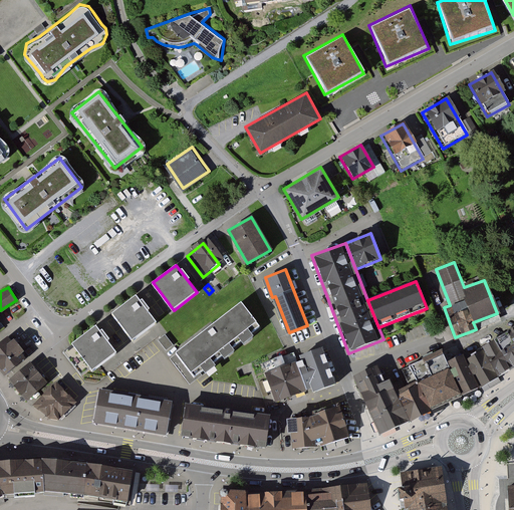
[(136,295),(112,312),(134,340),(157,322),(136,295)]
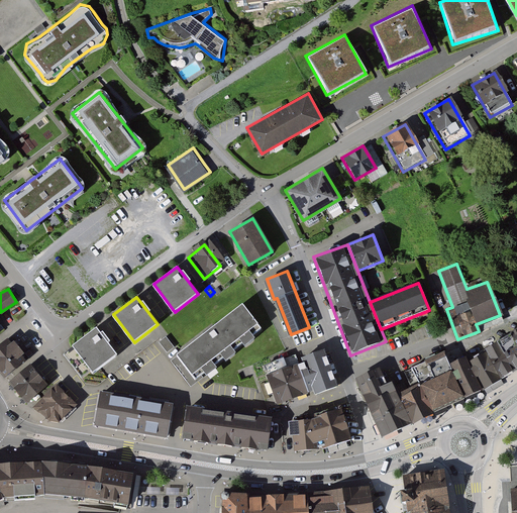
[(257,335),(236,308),(172,358),(194,386),(257,335)]
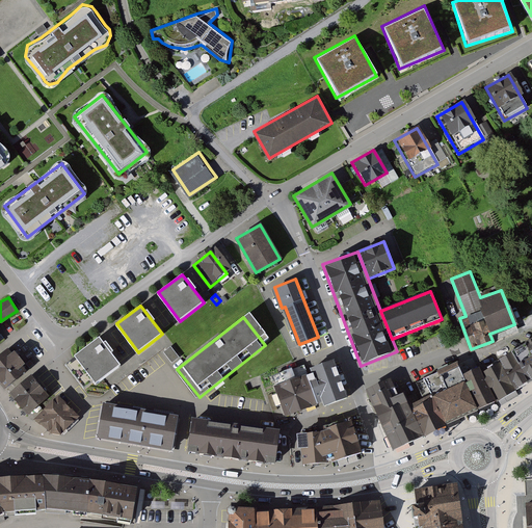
[(100,337),(67,362),(85,387),(91,381),(96,387),(122,367),(100,337)]
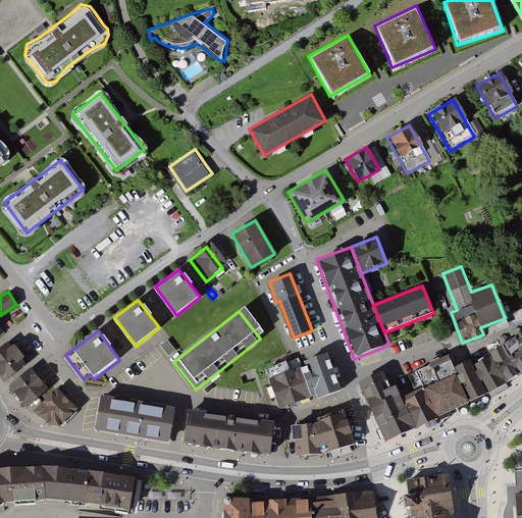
[(18,331),(0,345),(0,374),(5,381),(37,355),(18,331)]
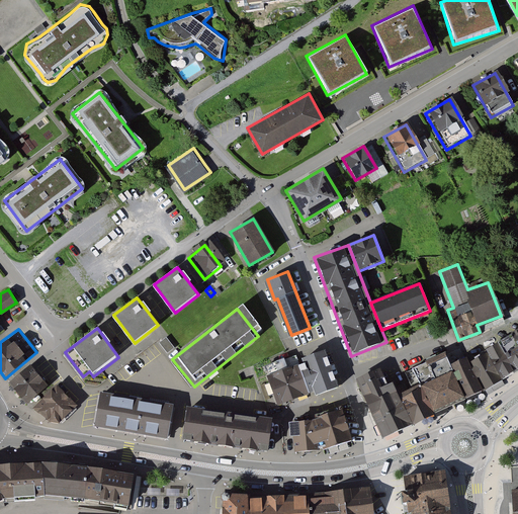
[(509,335),(496,343),(512,372),(517,368),(517,349),(514,343),(509,335)]
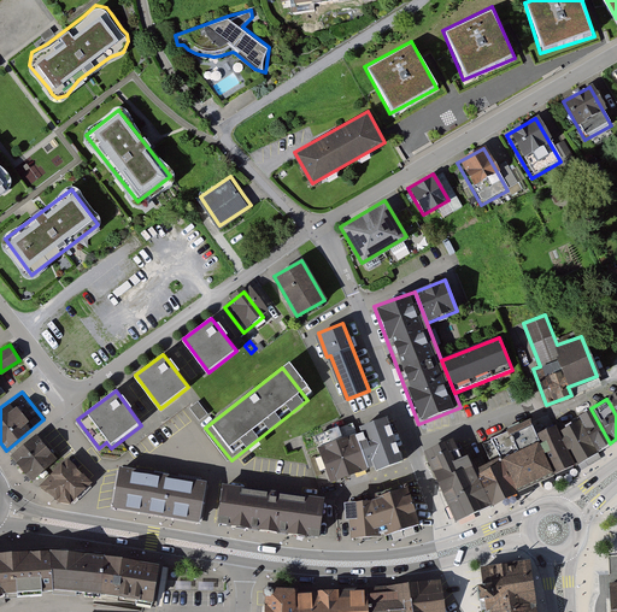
[(209,412),(199,400),(192,405),(201,417),(209,412)]
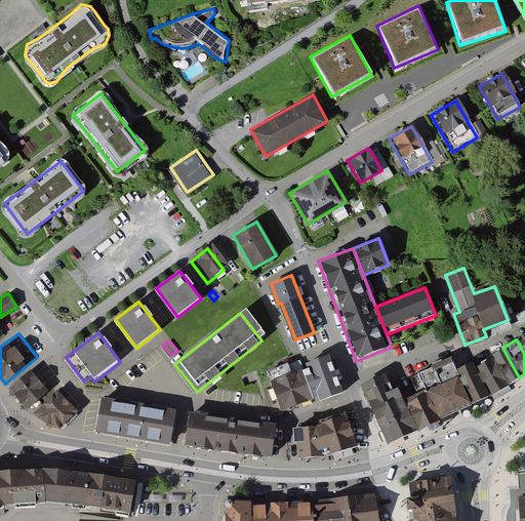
[(508,384),(519,377),(502,348),(490,355),(491,356),(508,384)]
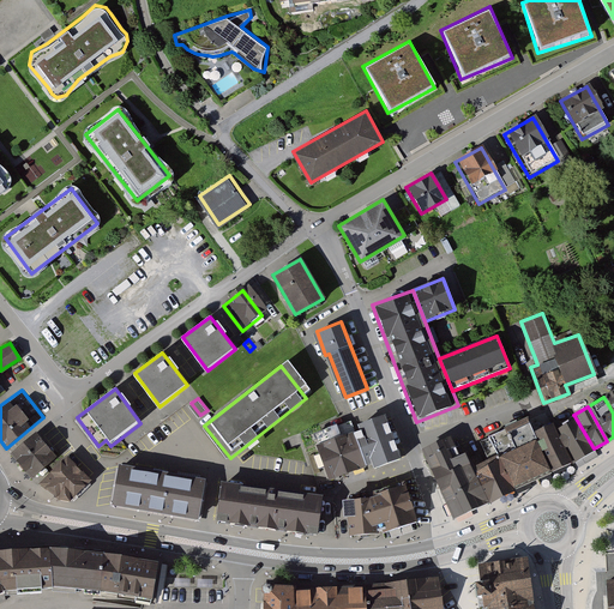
[(387,412),(354,424),(368,465),(403,453),(387,412)]
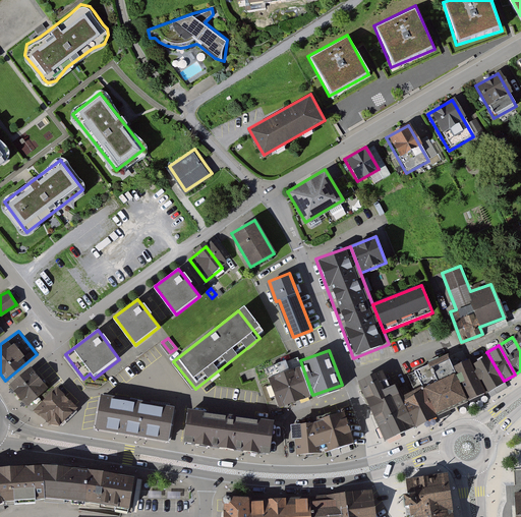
[(485,392),(504,381),(487,353),(472,362),(485,392)]
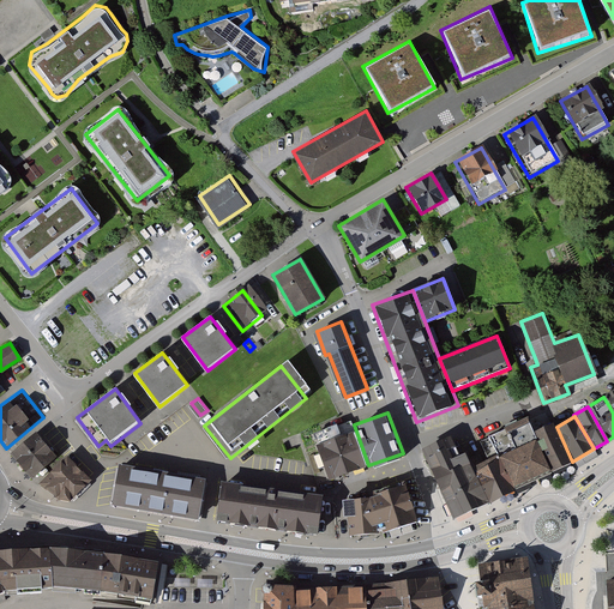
[(509,490),(551,472),(534,432),(528,418),(506,428),(488,436),(499,458),(494,459),(509,490)]
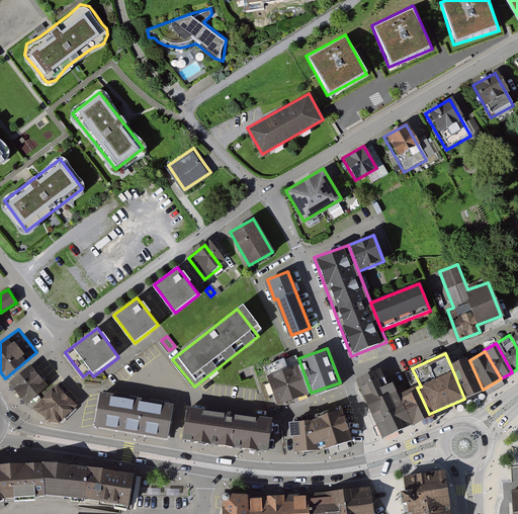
[(464,399),(483,390),(469,360),(467,356),(450,364),(464,399)]
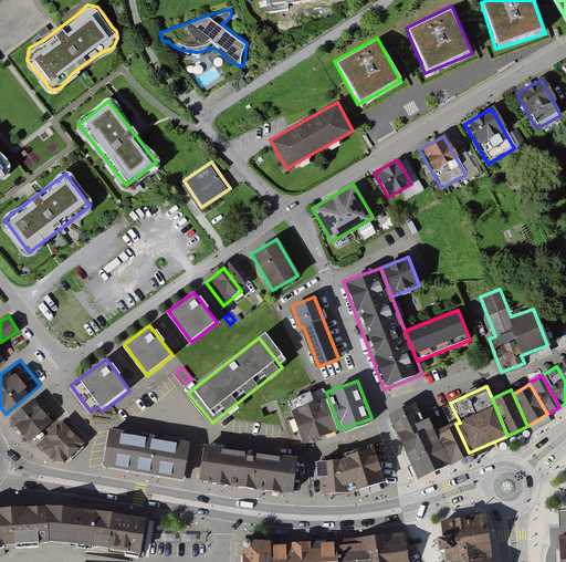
[(326,392),(292,403),(304,441),(339,429),(326,392)]
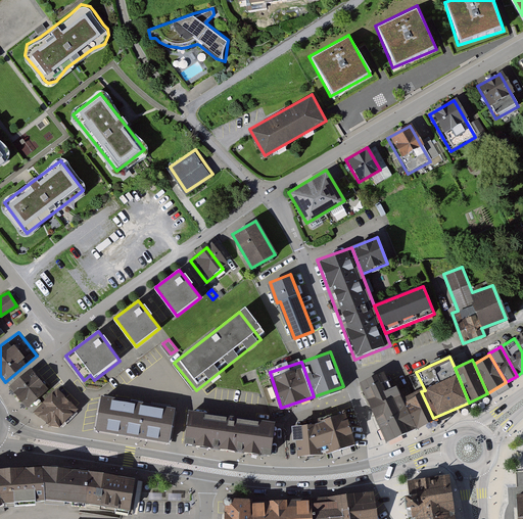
[(385,442),(415,427),(402,399),(394,381),(389,383),(383,369),(358,380),(385,442)]
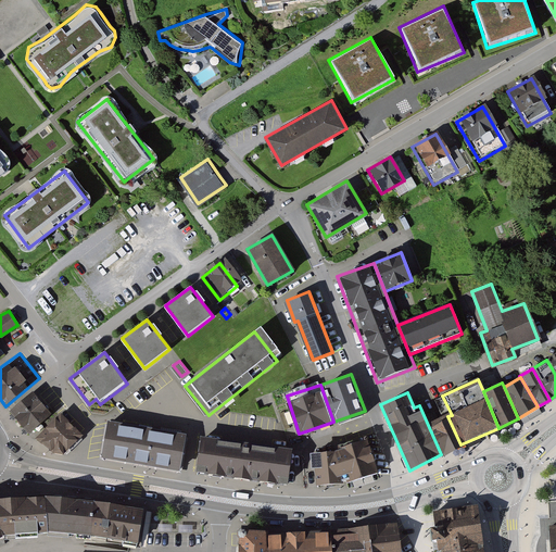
[(48,412),(33,393),(11,412),(26,430),(48,412)]
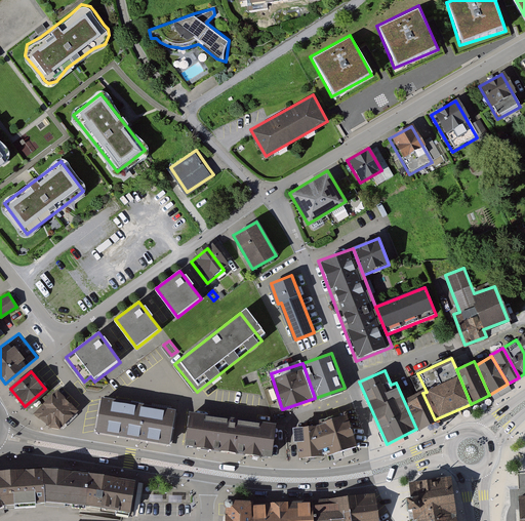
[(57,392),(35,413),(48,425),(64,427),(78,412),(57,392)]
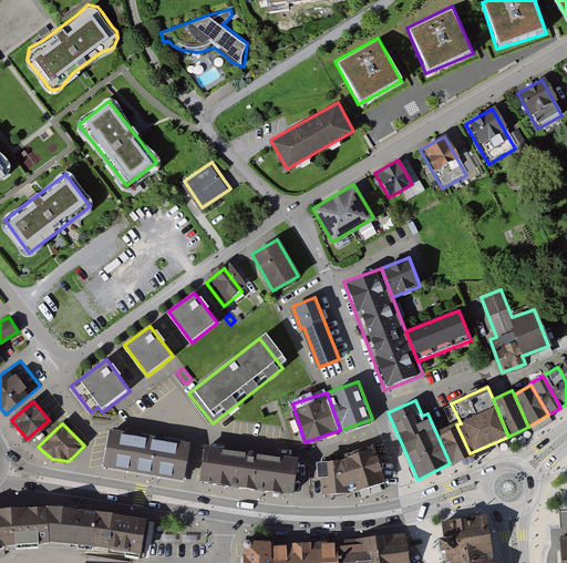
[(450,463),(470,453),(456,425),(436,433),(450,463)]
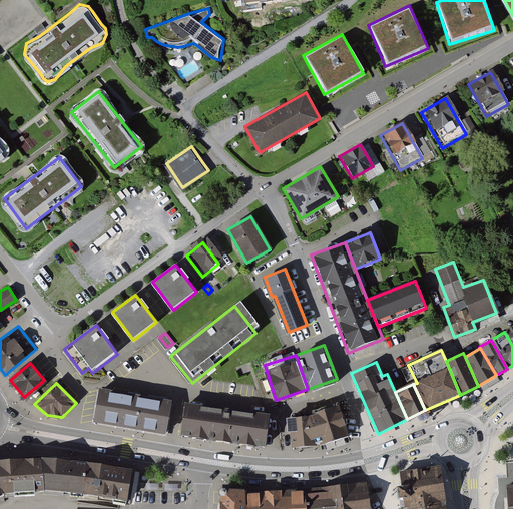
[(169,402),(99,389),(98,396),(94,421),(163,433),(169,402)]
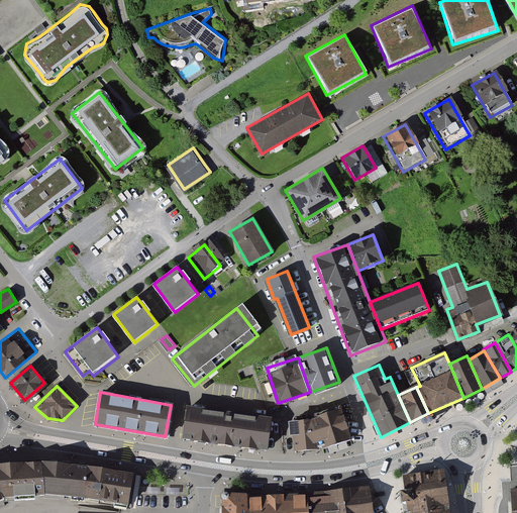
[(340,403),(313,412),(324,448),(352,439),(340,403)]
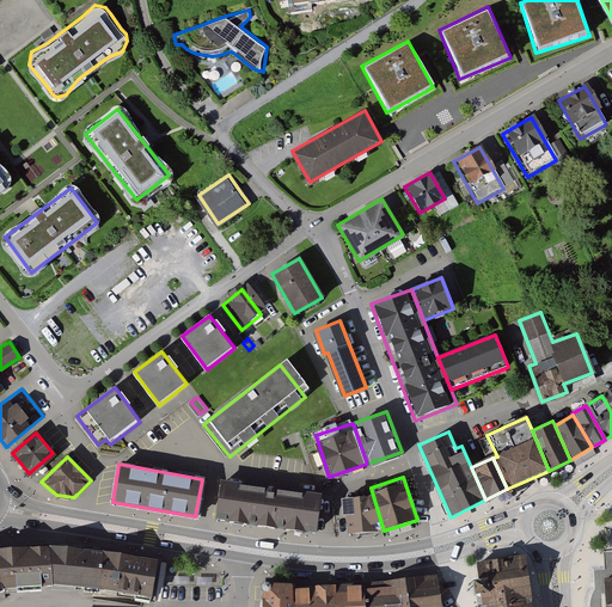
[(312,531),(318,492),(225,478),(219,516),(312,531)]
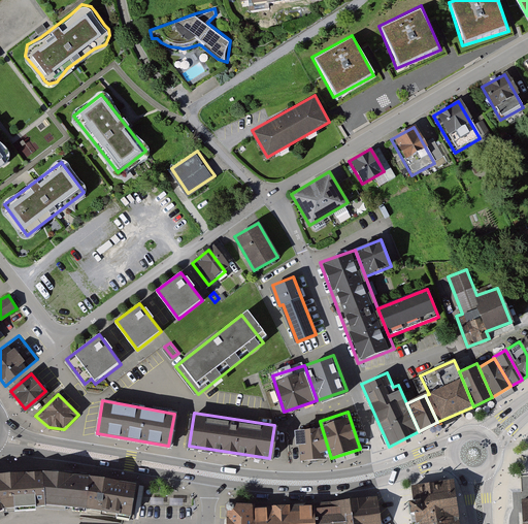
[(301,458),(331,458),(320,421),(297,427),(301,458)]
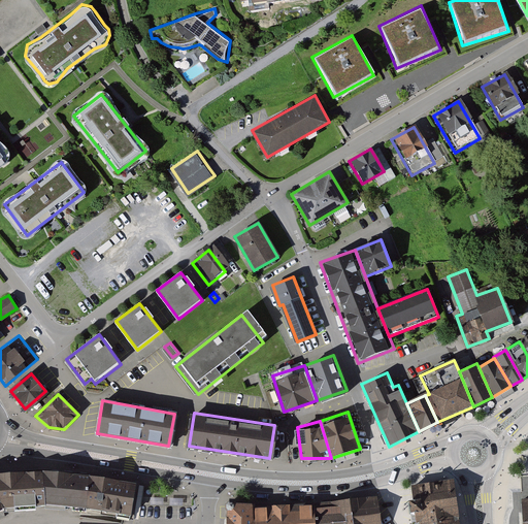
[(127,513),(133,483),(40,469),(0,471),(0,504),(41,502),(98,509),(127,513)]
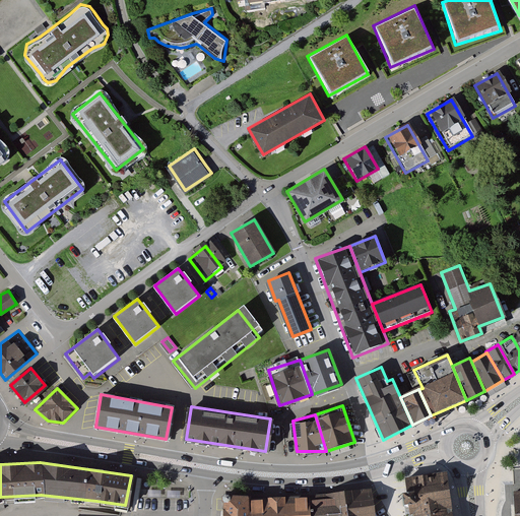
[(450,508),(445,471),(406,477),(408,491),(403,492),(405,503),(409,502),(411,514),(450,508)]
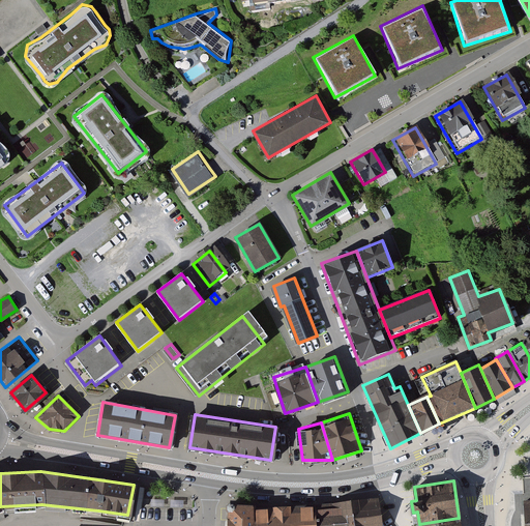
[(379,525),(378,498),(313,503),(314,525),(379,525)]
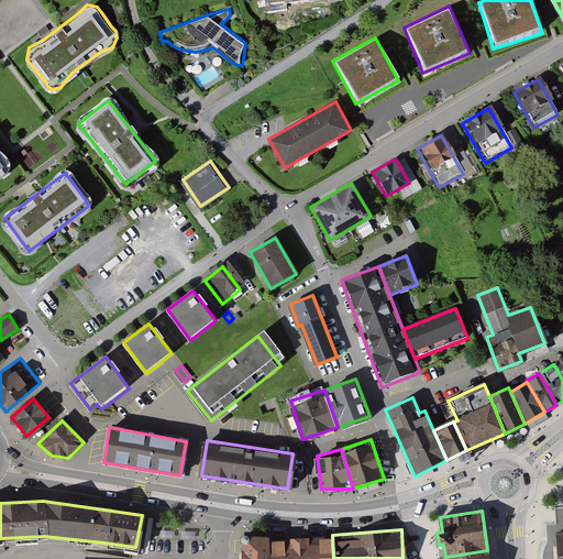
[(333,558),(332,535),(268,538),(268,558),(333,558)]
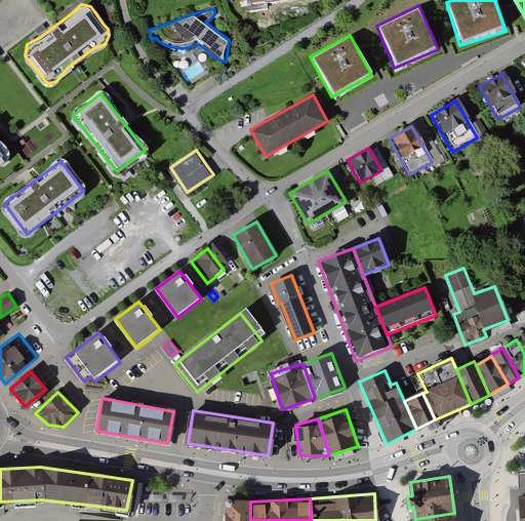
[(250,520),(250,502),(221,501),(220,520),(250,520)]
